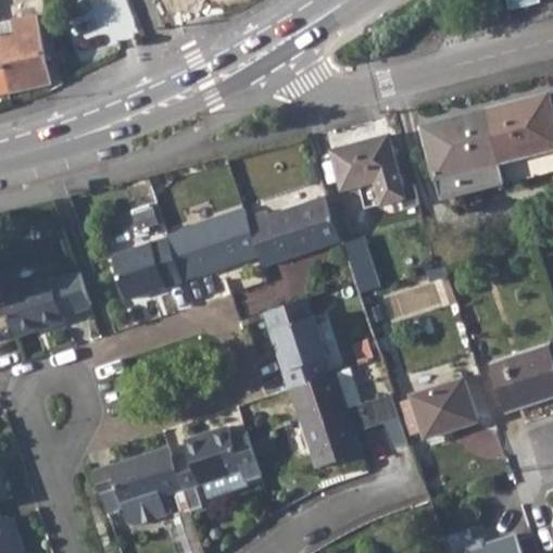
[(12,36),(0,38),(0,70),(5,96),(48,87),(33,15),(9,21),(12,36)]
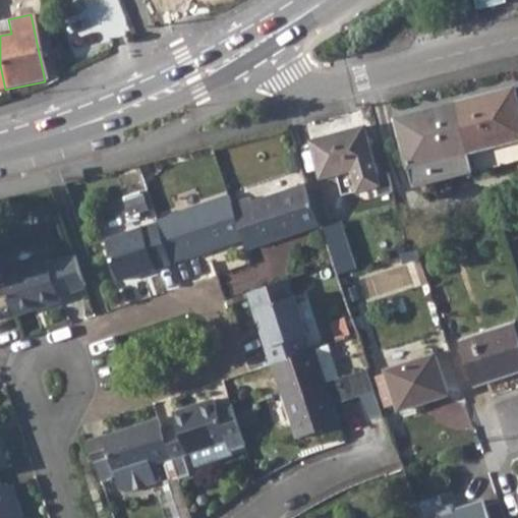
[(511,90),(454,104),(472,172),(517,159),(517,107),(517,108),(511,90)]
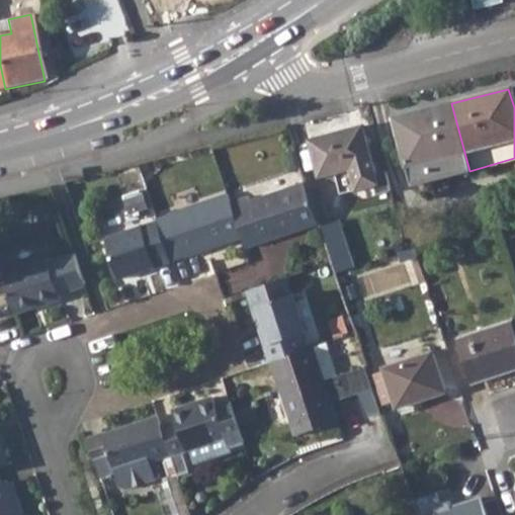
[(469,171),(451,103),(392,119),(409,186),(469,171)]
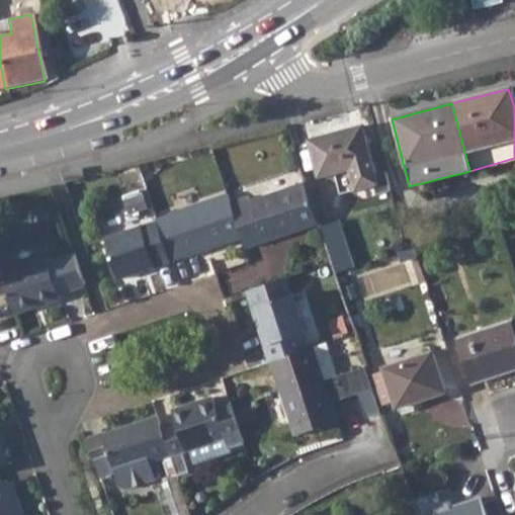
[(360,127),(306,142),(316,178),(332,175),(337,194),(368,186),(371,198),(387,194),(381,175),(372,177),(360,127)]
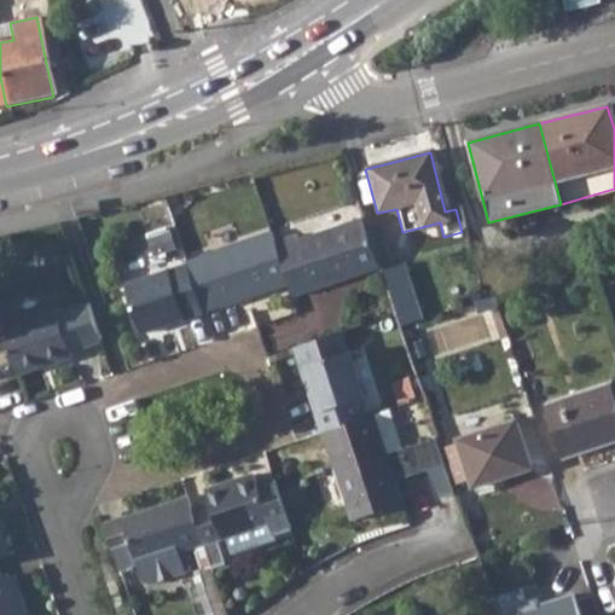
[(293,233),(274,241),(288,283),(291,294),(377,266),(361,218),(295,238),(293,233)]
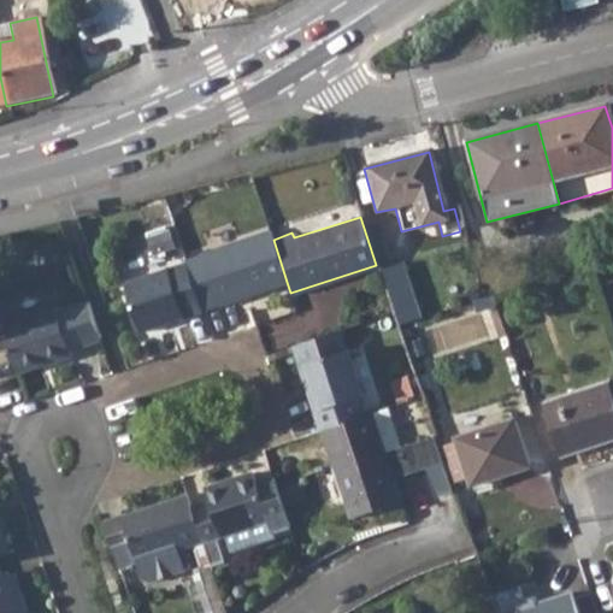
[(270,230),(184,258),(186,261),(202,310),(218,304),(217,298),(249,287),(252,293),(287,282),(273,240),(270,230)]
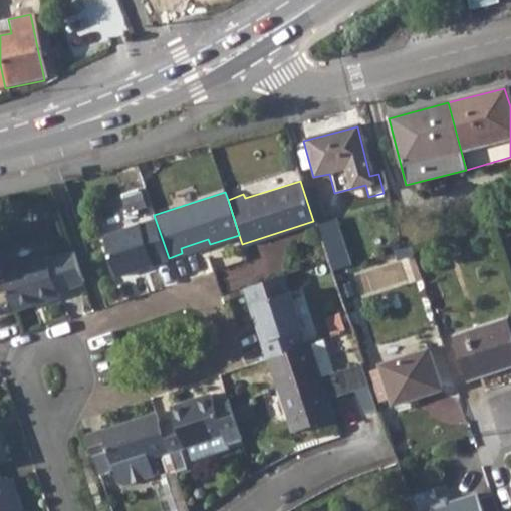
[(169,258),(155,218),(103,235),(116,275),(169,258)]
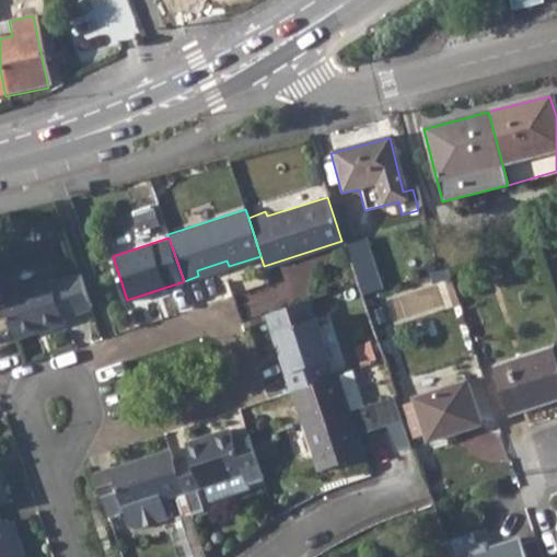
[(197,270),(198,276),(229,266),(227,260),(197,270)]
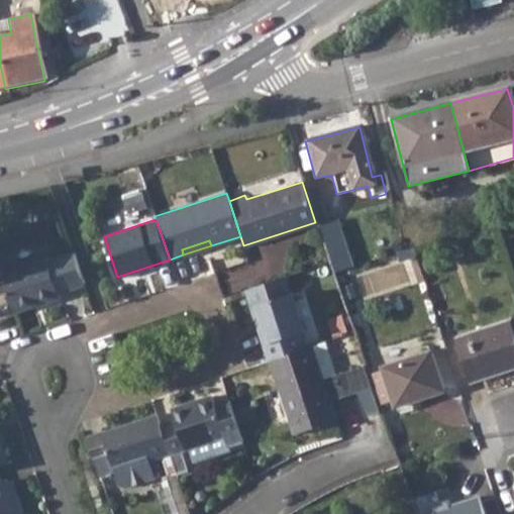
[(44,255),(0,271),(0,273),(13,310),(58,295),(56,291),(84,283),(74,251),(46,261),(44,255)]
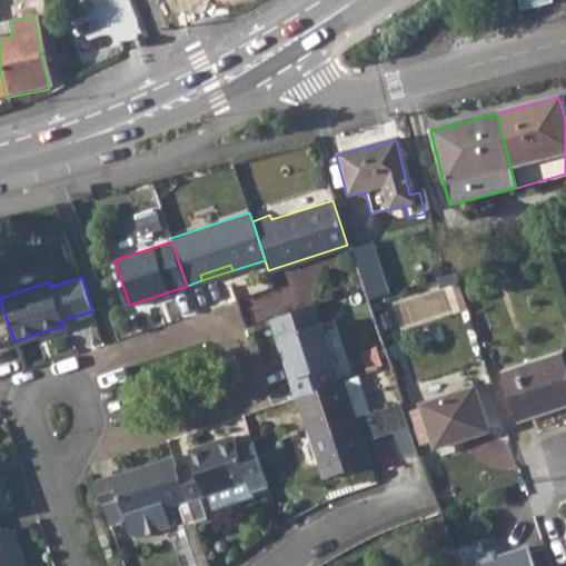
[(268,318),(275,337),(318,324),(311,303),(268,318)]
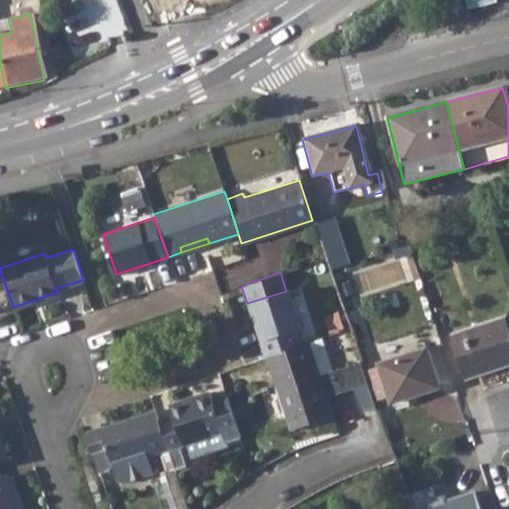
[(247,303),(255,325),(259,323),(264,339),(260,340),(265,357),(266,356),(301,345),(295,329),(299,328),(287,291),(286,291),(247,303)]
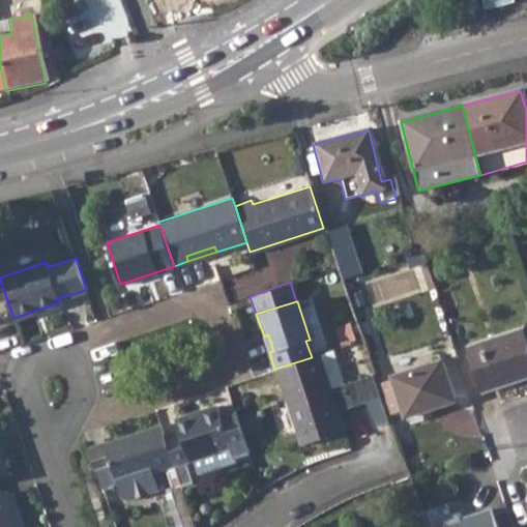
[(526,352),(520,330),(465,348),(480,393),(526,378),(526,352)]
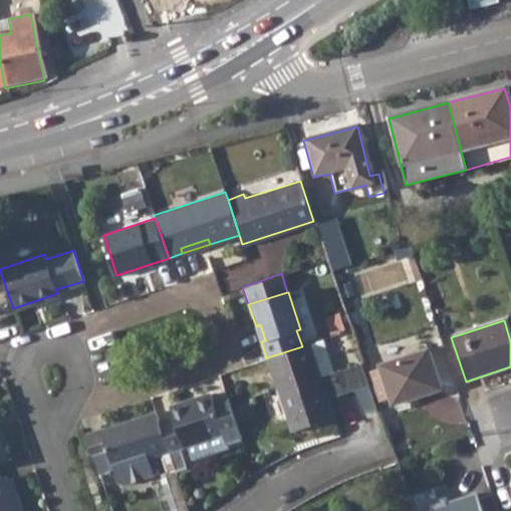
[(260,324),(256,326),(261,341),(265,340),(260,324)]
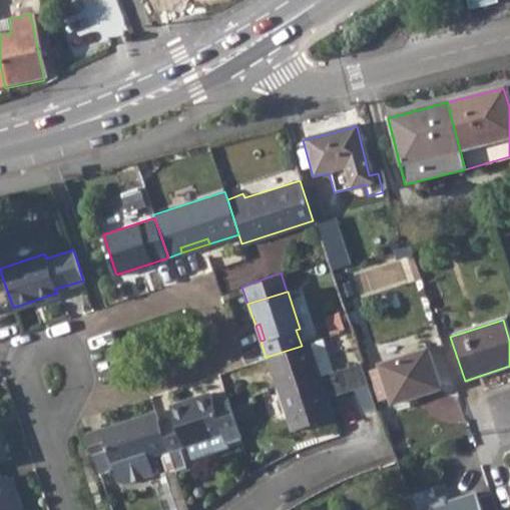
[(302,346),(267,357),(291,431),(334,417),(320,374),(335,369),(324,338),(302,346)]
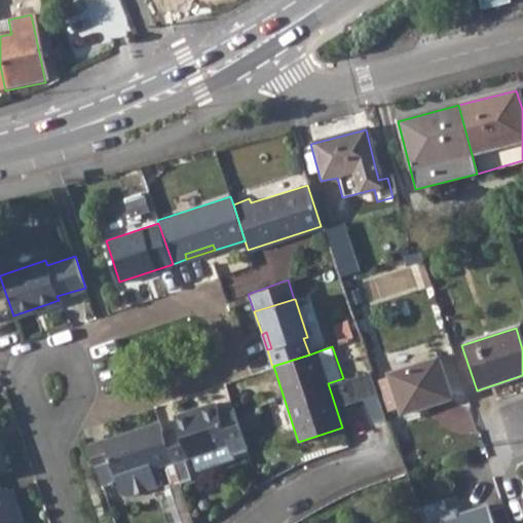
[(436,361),(387,376),(402,416),(449,400),(436,361)]
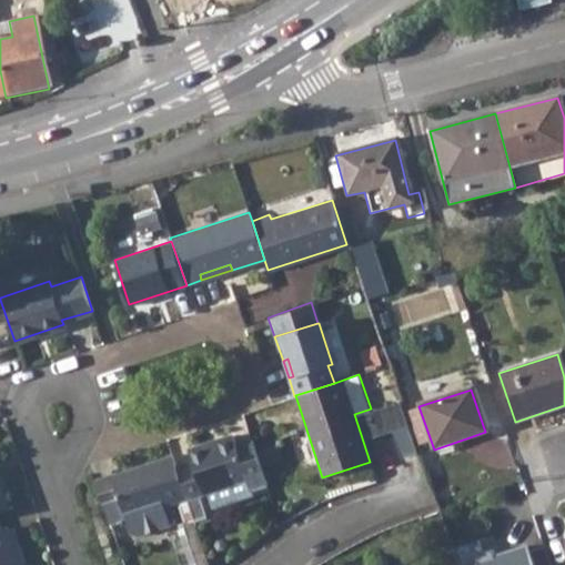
[(189,462),(174,466),(185,500),(244,481),(249,492),(266,487),(251,440),(234,445),(230,435),(185,450),(189,462)]
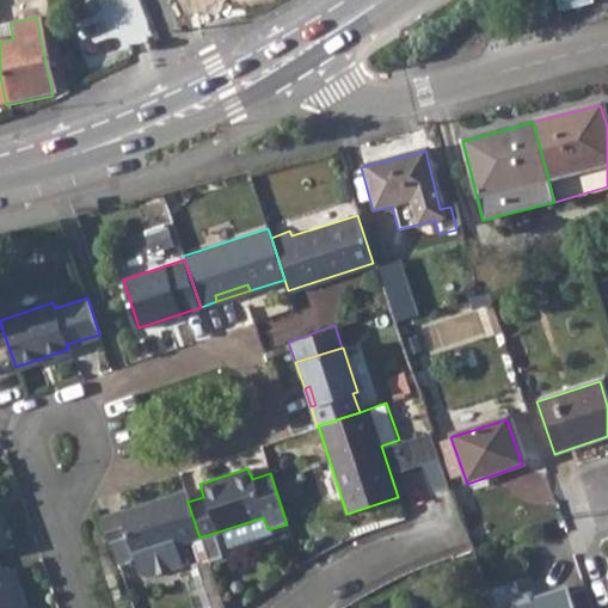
[(188,502),(183,489),(103,517),(111,545),(129,539),(140,575),(148,578),(183,566),(177,546),(200,538),(188,502)]
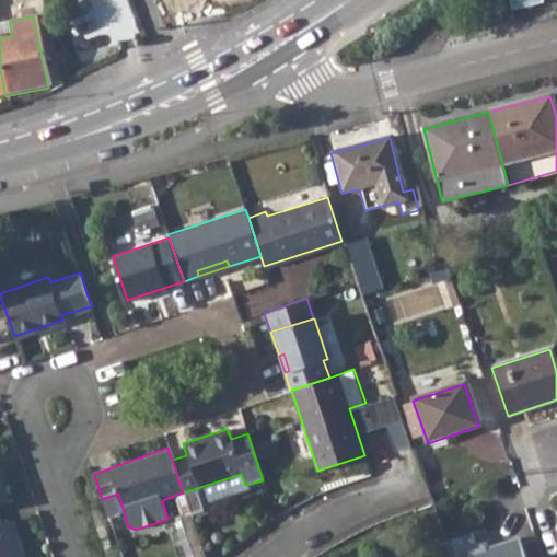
[(9,520),(3,521),(14,550),(19,549),(9,520)]
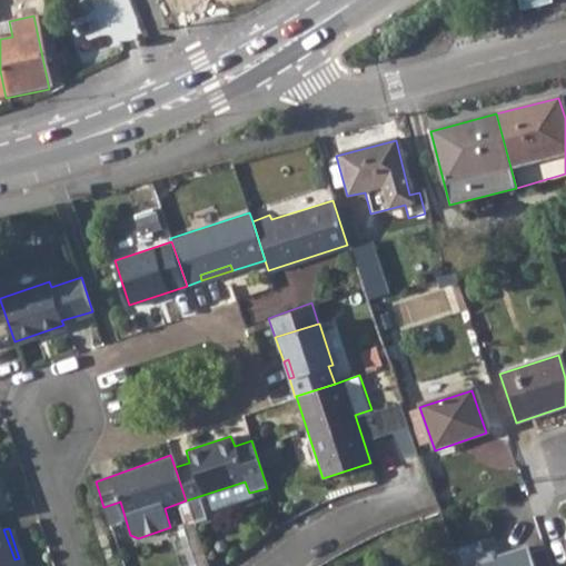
[(21,565),(19,558),(15,559),(3,529),(0,530),(0,565),(21,565)]
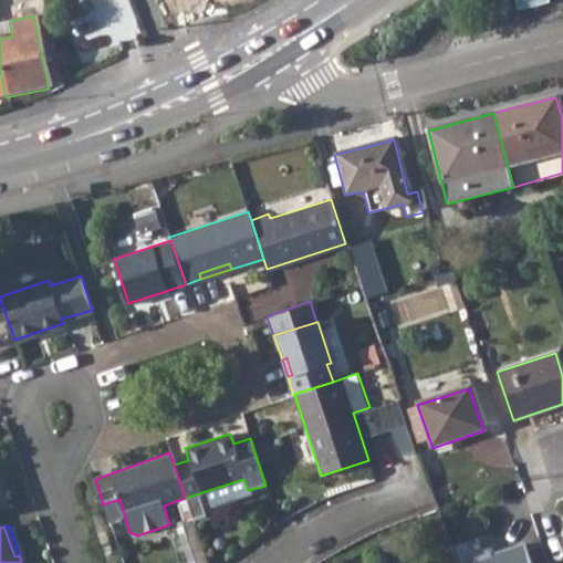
[(527,562),(522,548),(477,562),(527,562)]
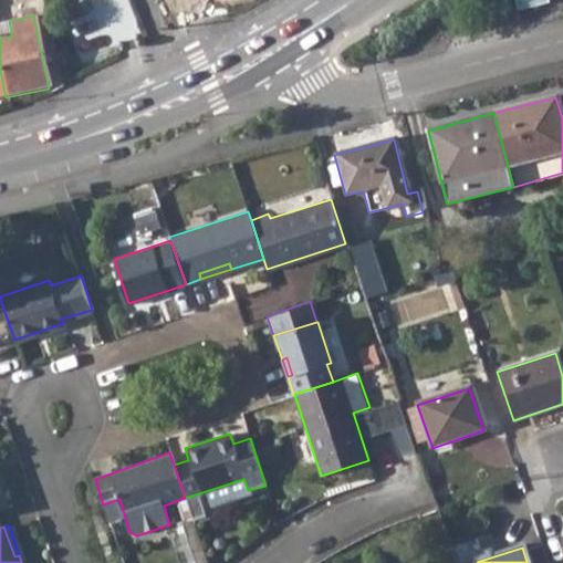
[(417,562),(414,553),(384,562),(417,562)]
